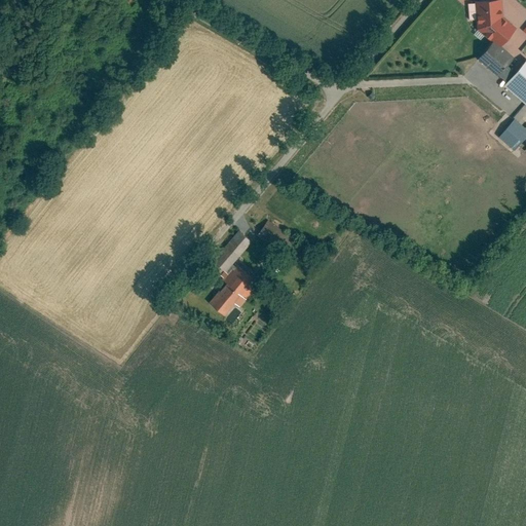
[(483,0),(474,1),(477,29),(499,47),(516,28),(501,16),(500,0),(483,0)]
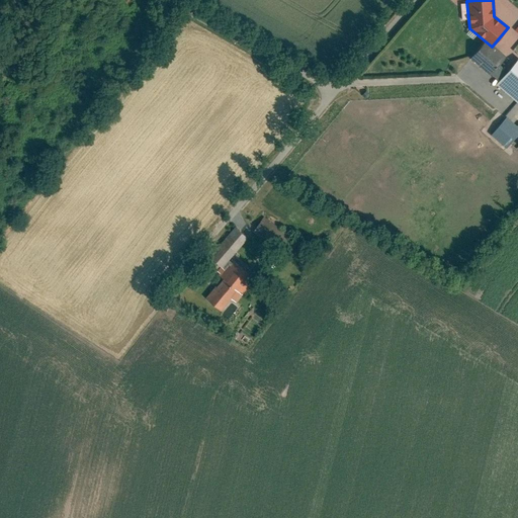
[(484,41),(470,57),(491,74),(504,59),(484,41)]
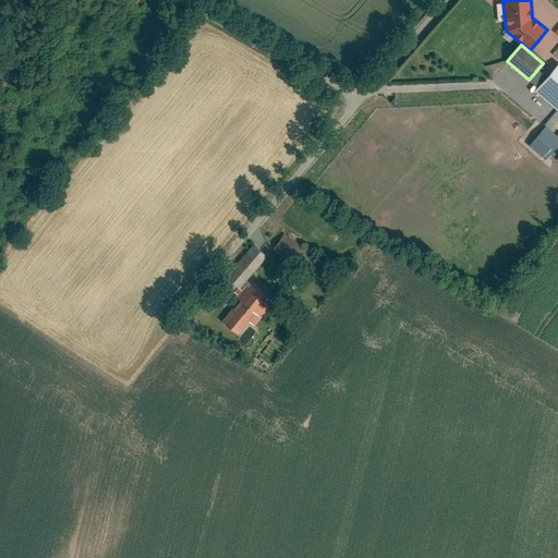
[(557,63),(557,62),(533,91),(557,111),(557,63)]
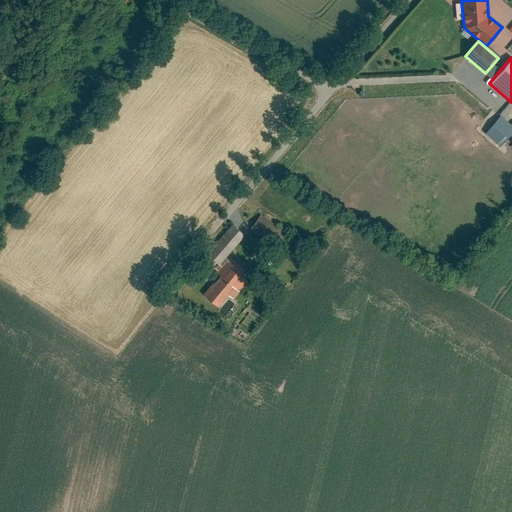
[(483,133),(499,146),(511,131),(511,126),(499,115),(483,133)]
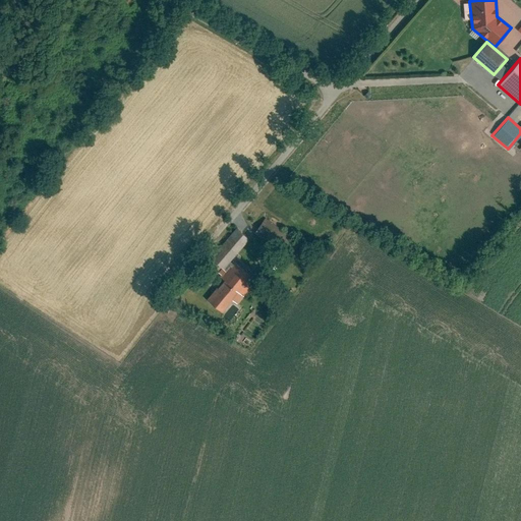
[(272,243),(282,232),(266,218),(255,229),(272,243)]
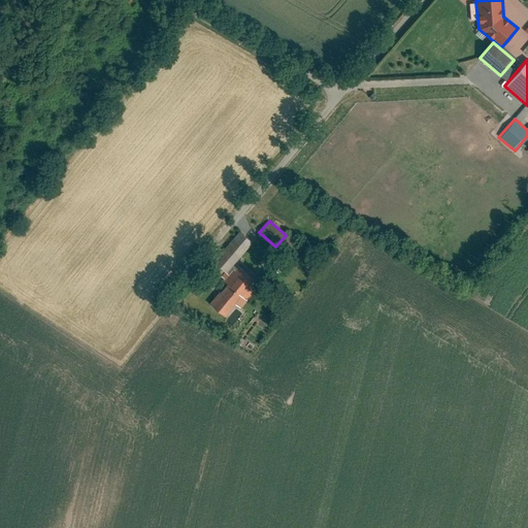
[(253,241),(238,229),(211,260),(226,272),(253,241)]
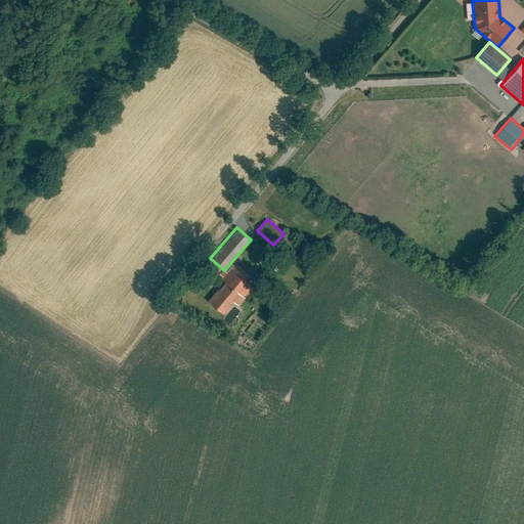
[(257,281),(236,265),(218,288),(216,287),(205,300),(221,314),(232,301),(237,305),(257,281)]
